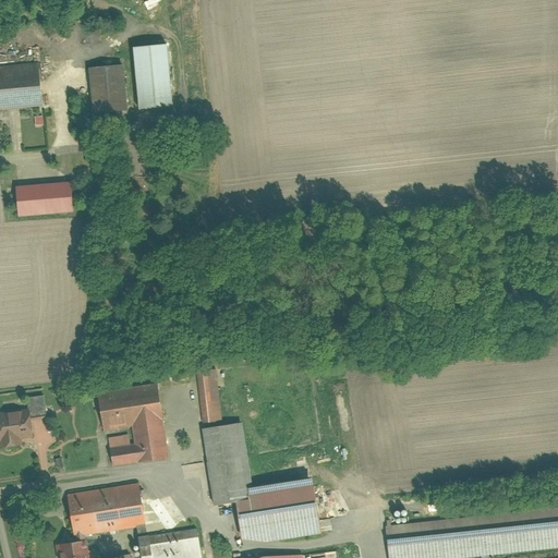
[(161,0),(146,0),(143,2),(146,9),(162,1),(161,0)]
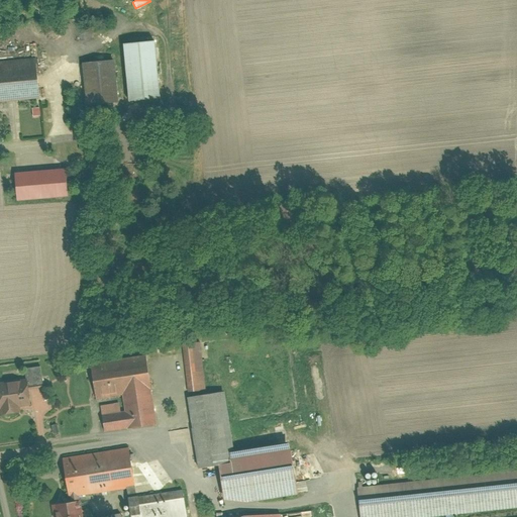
[(157,40),(123,43),(128,103),(162,100),(157,40)]
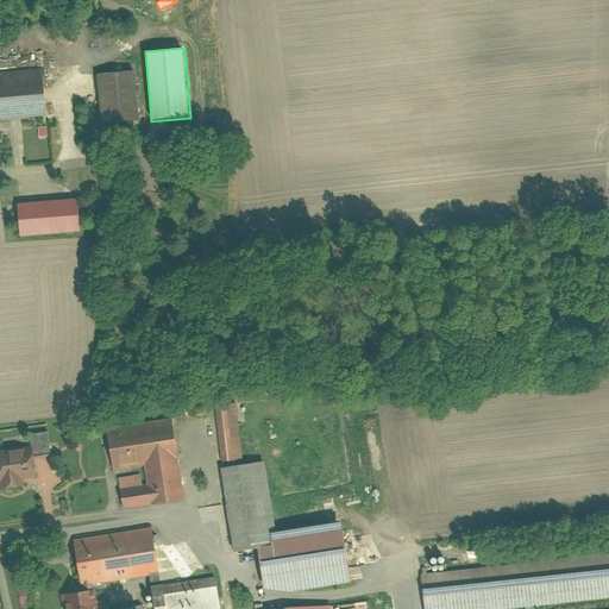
[(0,120),(48,118),(44,68),(0,69),(0,120)]
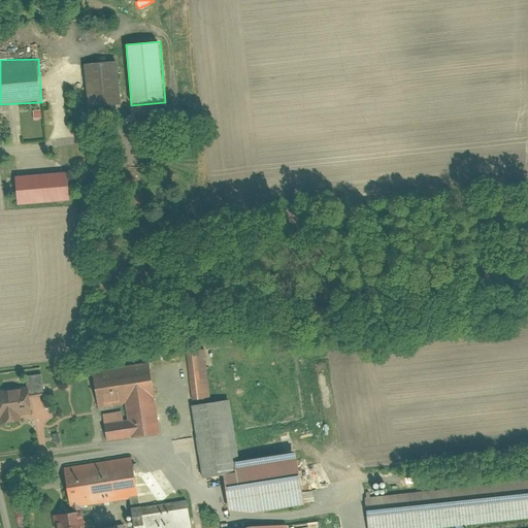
[(119,61),(84,63),(86,104),(121,102),(119,61)]
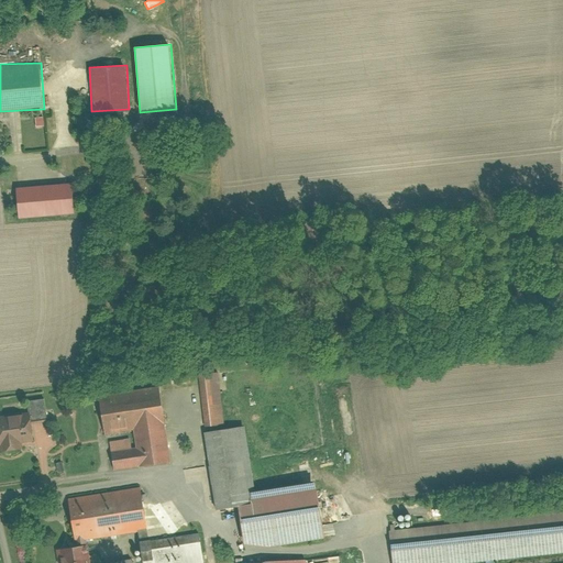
[(69,183),(13,186),(14,219),(70,217),(69,183)]
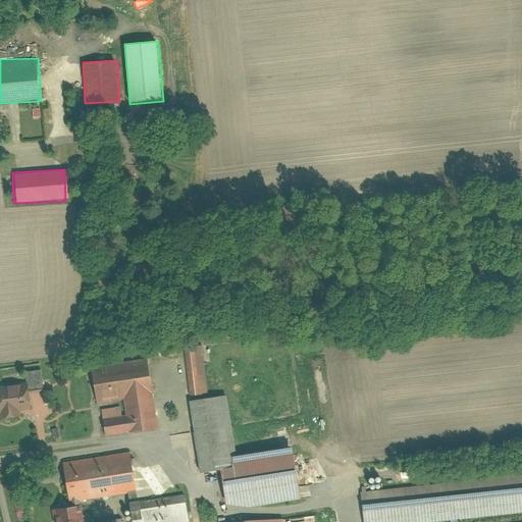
[(219,466),(223,501),(253,505),(298,500),(291,442),(236,450),(228,392),(208,395),(203,349),(183,352),(198,469),(219,466)]
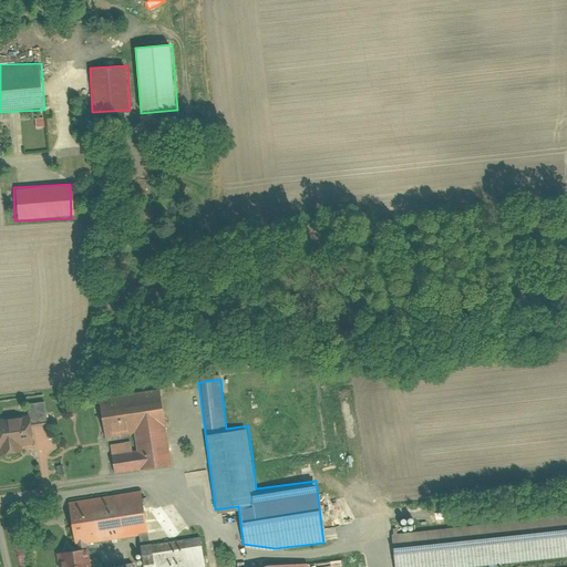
[(158,390),(98,399),(103,433),(133,429),(136,450),(125,452),(123,440),(107,442),(113,473),(171,464),(158,390)]
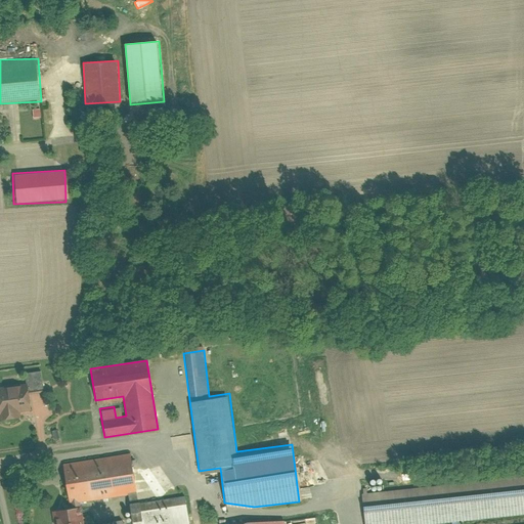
[(28,385),(0,388),(0,421),(19,419),(18,411),(30,409),(29,393),(43,391),(41,372),(26,373),(28,385)]
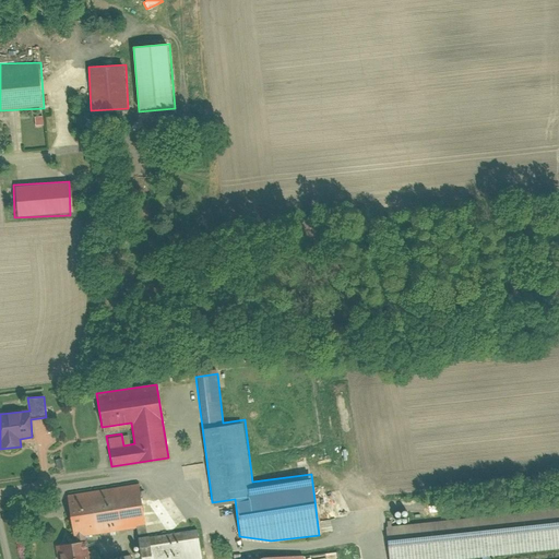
[(137,483),(63,495),(70,536),(76,536),(78,542),(59,545),(61,558),(88,558),(86,546),(83,547),(81,536),(134,528),(144,526),(137,483)]
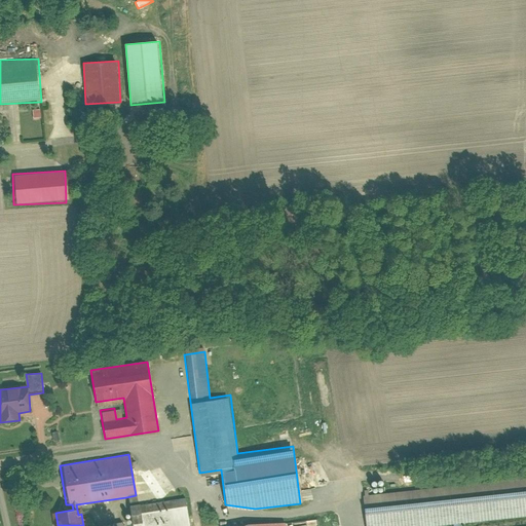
[(525,475),(363,492),(366,525),(439,525),(525,517),(525,475)]
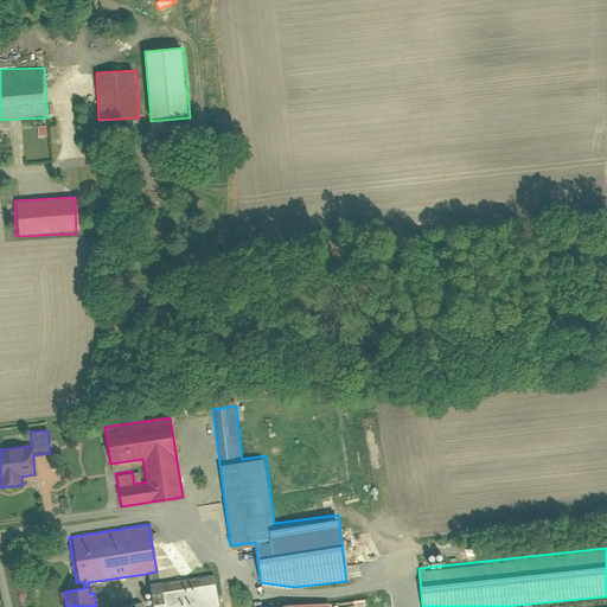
[(158,582),(157,572),(146,574),(149,606),(217,606),(213,574),(158,582)]
